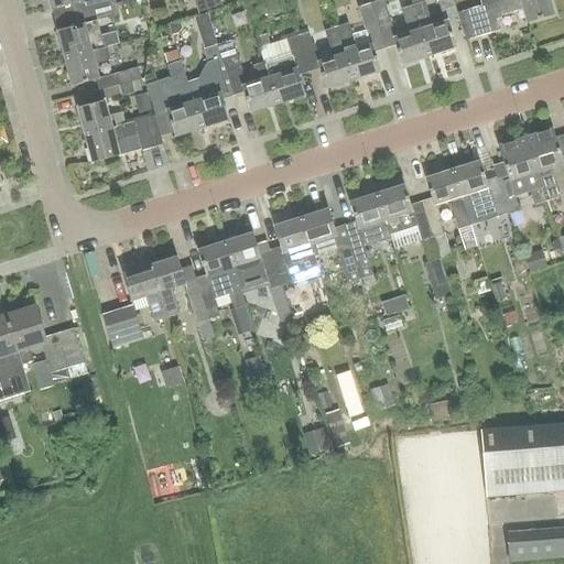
[(80,12),(110,4),(108,0),(86,0),(78,2),(80,12)]
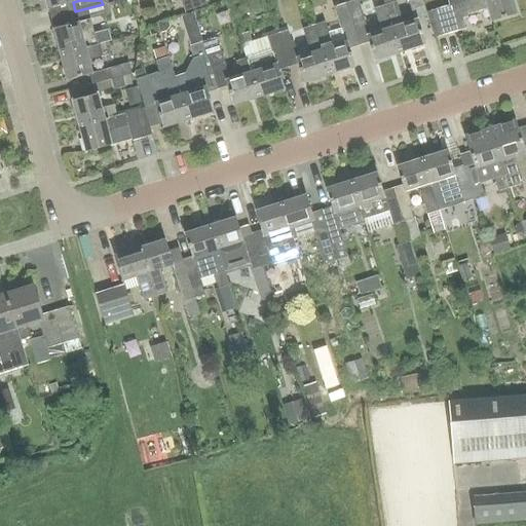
[(185,0),(189,10),(212,3),(211,0),(185,0)]
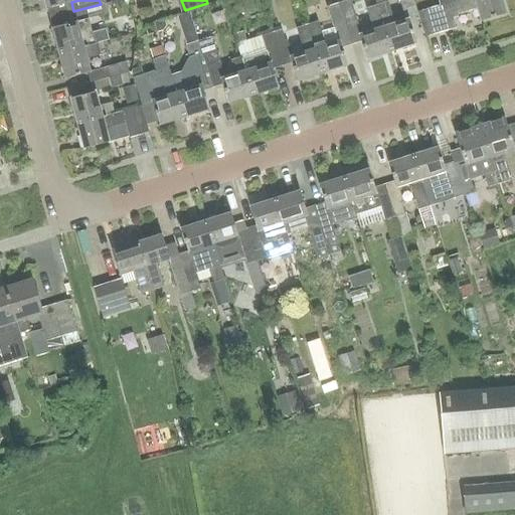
[(360,34),(352,7),(349,0),(339,3),(341,11),(351,43),(361,40),(367,58),(391,51),(377,5),(376,5),(367,8),(374,30),(360,34)]
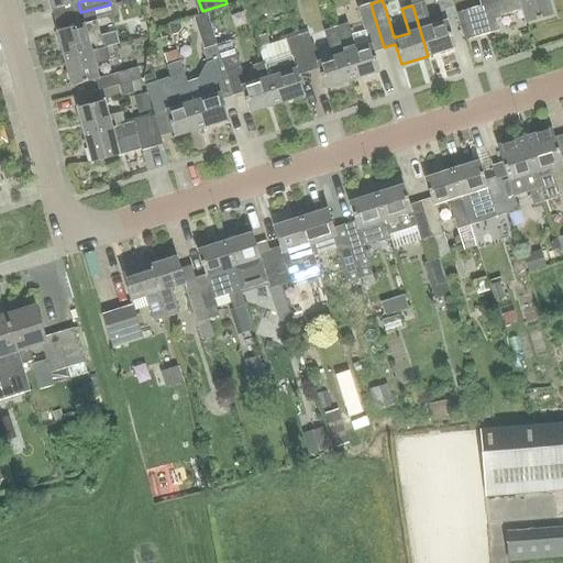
[(431,26),(430,22),(422,0),(409,0),(411,6),(412,6),(428,56),(455,47),(448,21),(457,18),(456,13),(452,0),(437,0),(444,22),(431,26)]
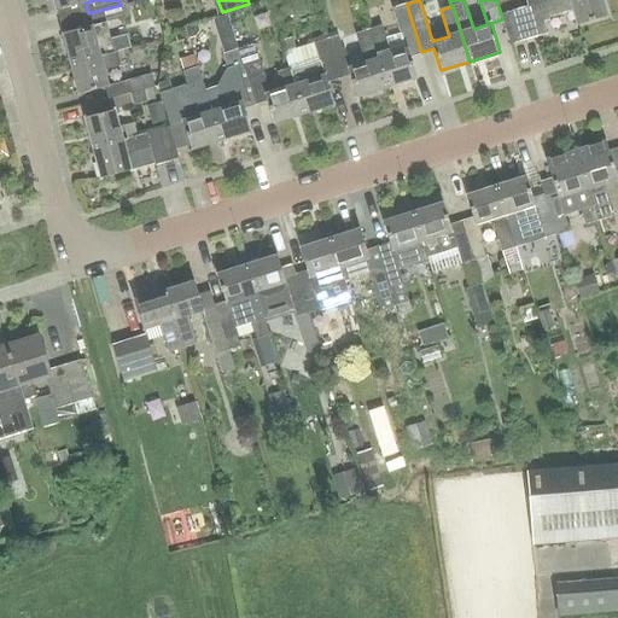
[(549,0),(528,6),(501,13),(509,42),(520,39),(520,41),(536,36),(531,21),(538,18),(538,22),(548,18),(548,16),(572,10),(577,25),(606,17),(600,0),(549,0)]
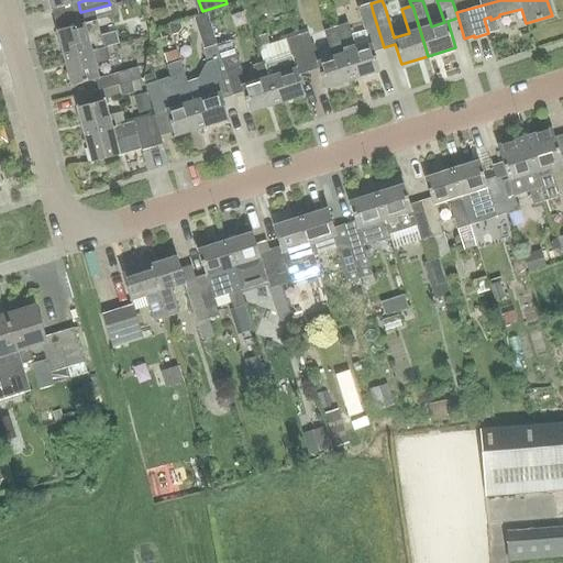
[(355,45),(354,45),(346,23),(337,26),(353,79),(381,70),(374,51),(384,47),(373,12),(371,3),(356,8),(368,45),(356,50),(355,45)]
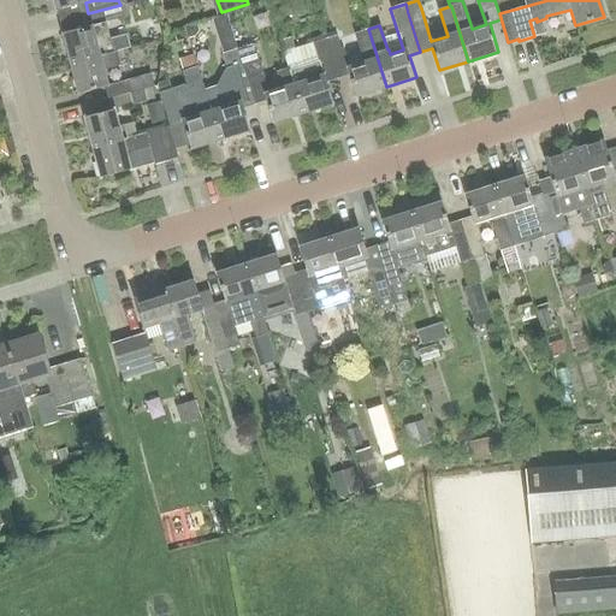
[(88,13),(90,24),(63,31),(71,64),(116,52),(129,48),(125,35),(110,40),(106,23),(124,18),(120,5),(88,13)]
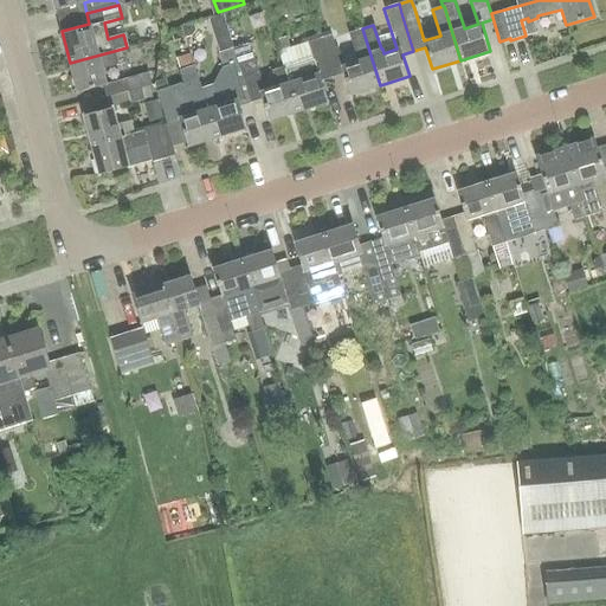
[(333,77),(345,72),(352,95),(380,85),(362,28),(348,33),(356,62),(342,66),(333,34),(321,38),(333,77)]
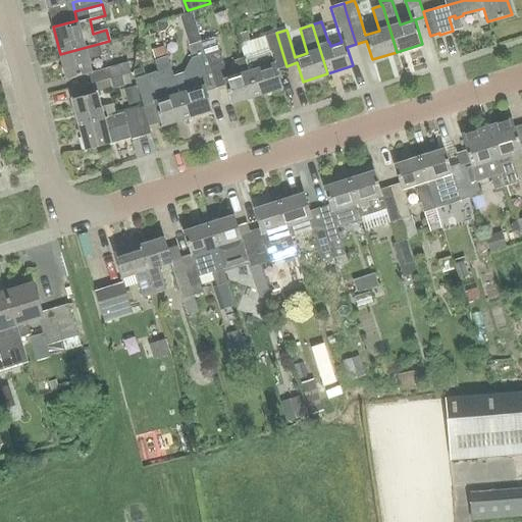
[(276,69),(286,66),(276,33),(241,44),(245,57),(256,96),(282,88),(276,69)]
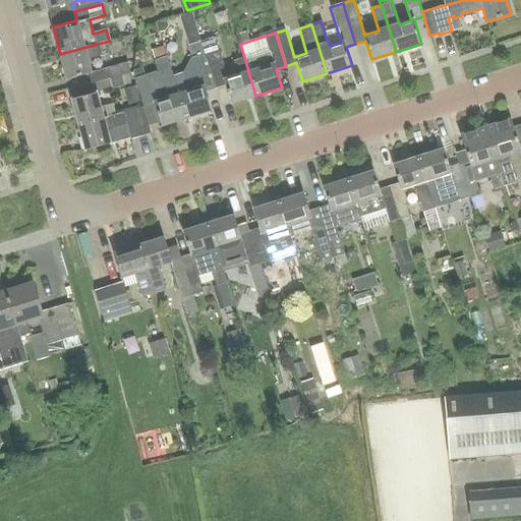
[(216,88),(226,84),(232,104),(255,96),(244,57),(234,61),(238,74),(227,78),(214,38),(200,42),(206,55),(209,66),(215,84),(216,88)]
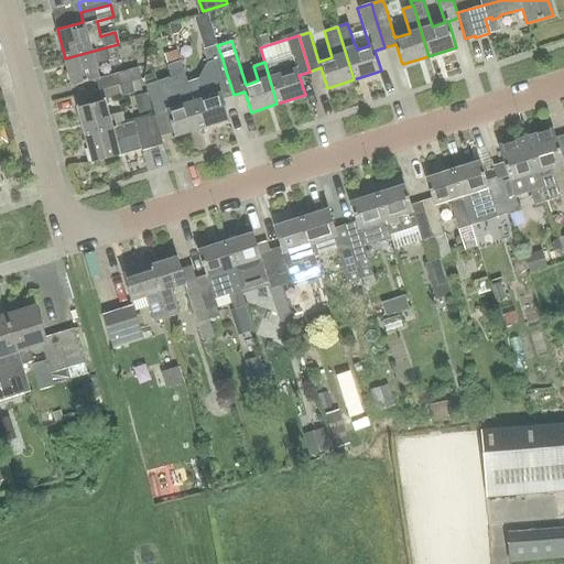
[(217,45),(206,49),(203,50),(207,63),(197,79),(187,83),(202,128),(229,119),(223,95),(232,91),(226,72),(223,60),(217,45)]
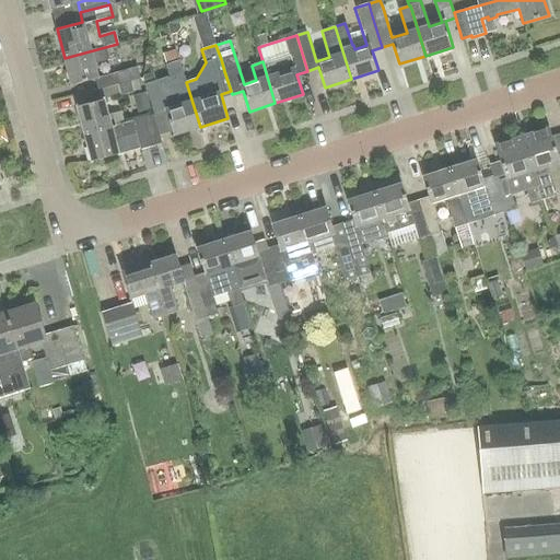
[(105,47),(65,58),(71,84),(94,79),(97,90),(129,81),(140,79),(137,68),(127,70),(97,78),(94,65),(108,60),(105,47)]
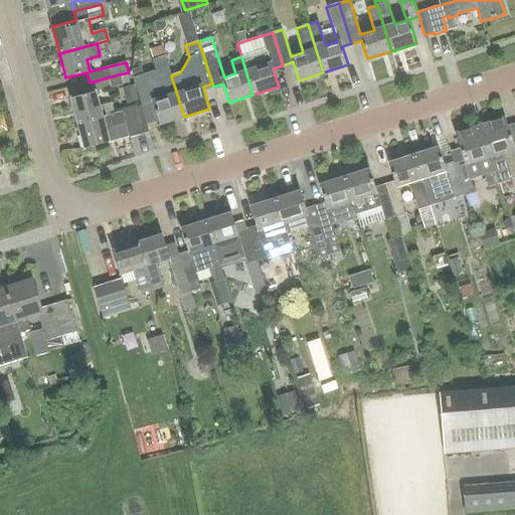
[(143,75),(133,78),(147,124),(158,121),(159,124),(184,117),(171,75),(165,56),(151,60),(155,71),(143,75)]
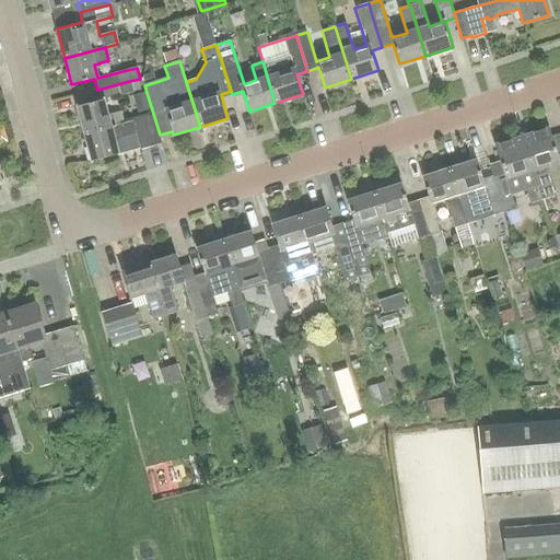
[(120,112),(113,114),(106,115),(103,101),(132,93),(129,81),(97,90),(100,100),(77,106),(84,135),(124,124),(120,112)]
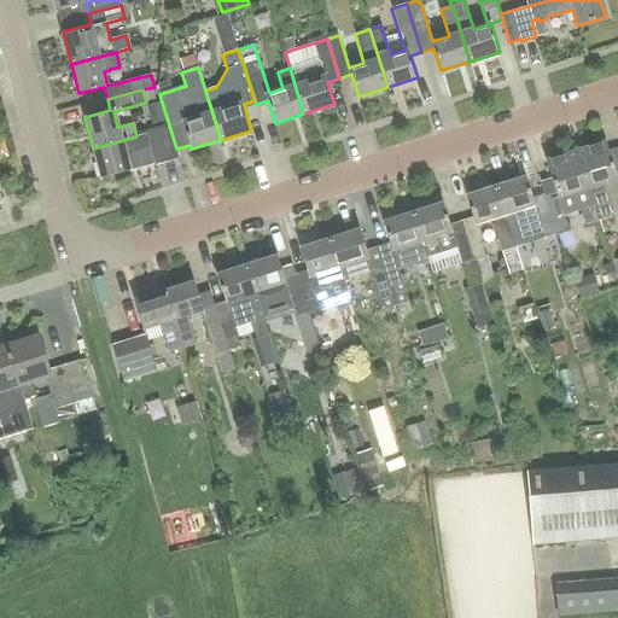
[(100,178),(129,169),(129,168),(153,162),(153,164),(178,157),(170,128),(136,136),(93,149),(100,178)]
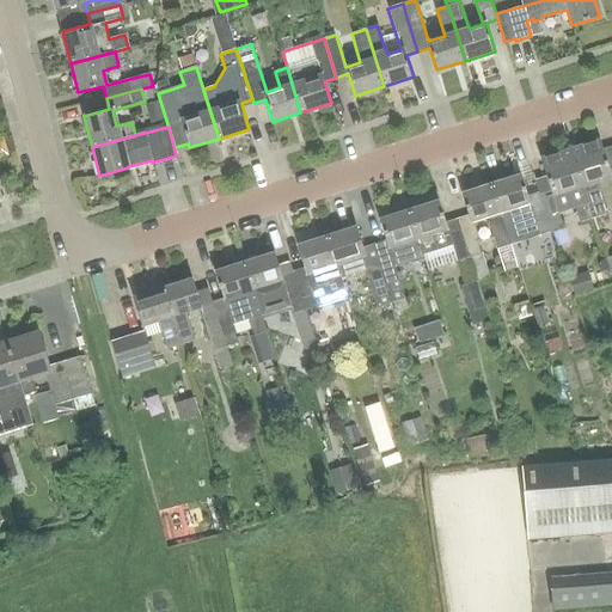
[(600,142),(570,151),(591,219),(606,214),(597,187),(595,187),(594,184),(610,179),(611,185),(611,171),(610,172),(603,151),(600,142)]
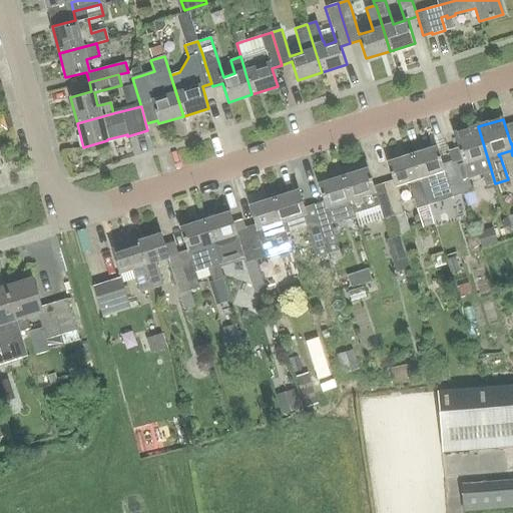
[(453,134),(455,142),(461,160),(452,163),(462,195),(472,192),(468,179),(482,174),(485,186),(495,183),(478,126),(453,134)]
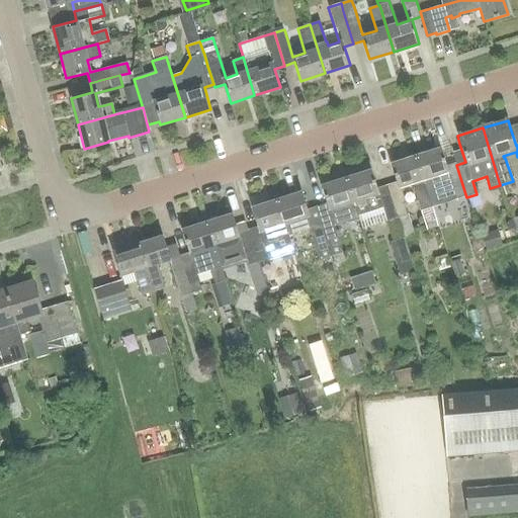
[(440,149),(415,157),(431,207),(443,204),(440,195),(453,191),(456,200),(466,197),(456,165),(446,168),(440,149)]
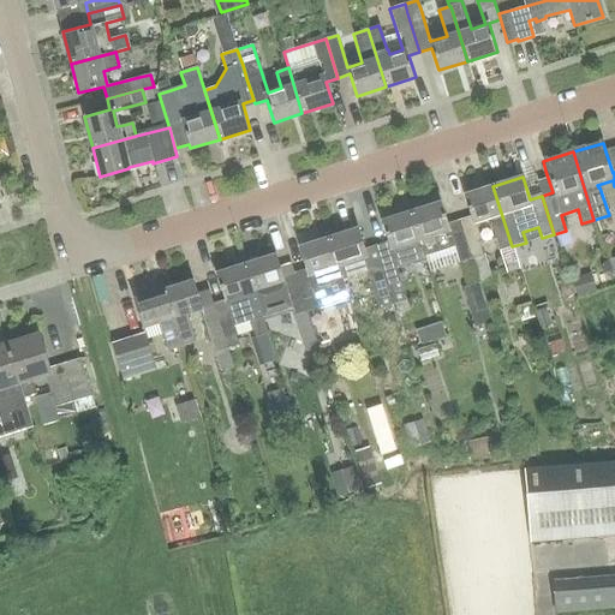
[(489,220),(491,225),(500,251),(512,246),(493,186),(464,196),(470,218),(459,221),(471,260),(483,256),(472,225),(489,220)]
